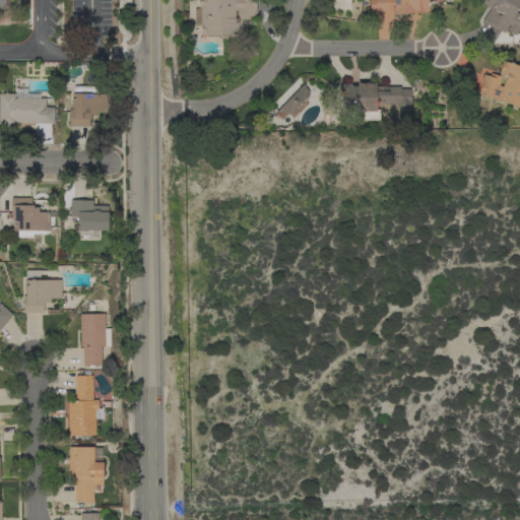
[(0,0),(9,0),(10,9),(0,9),(0,0)]
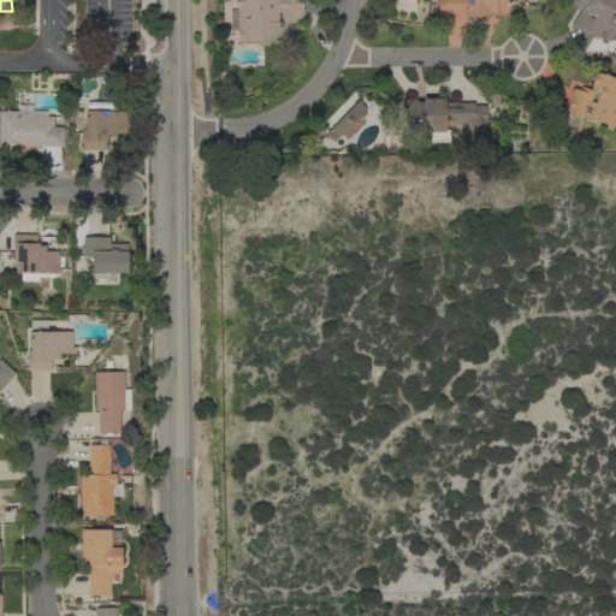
[(302,0),(302,10),(303,10),(303,19),(295,19),(295,23),(285,23),(285,30),(288,31),(288,36),(285,39),(285,41),(268,41),(266,45),(260,45),(258,42),(249,42),(249,43),(246,43),(246,42),(243,42),(243,40),(237,40),(237,30),(229,30),(229,11),(237,11),(237,9),(234,9),(234,0),(302,0)]
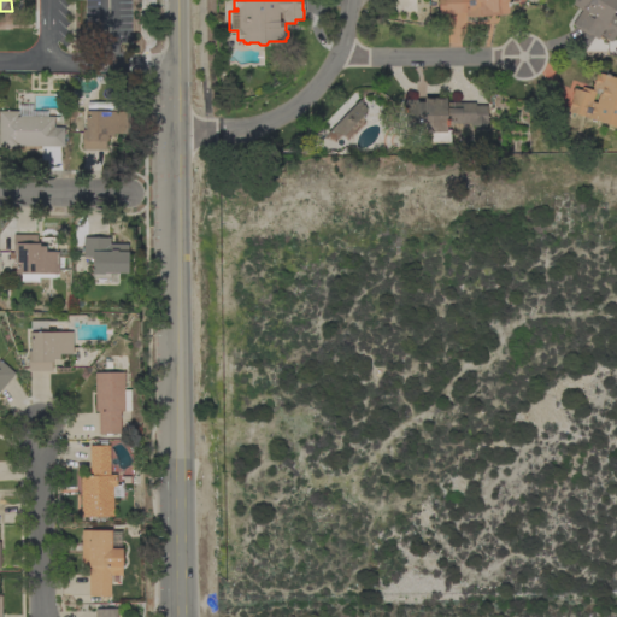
[(507,0),(509,15),(499,15),(465,16),(465,13),(446,13),(446,15),(439,15),(438,0),(507,0)]
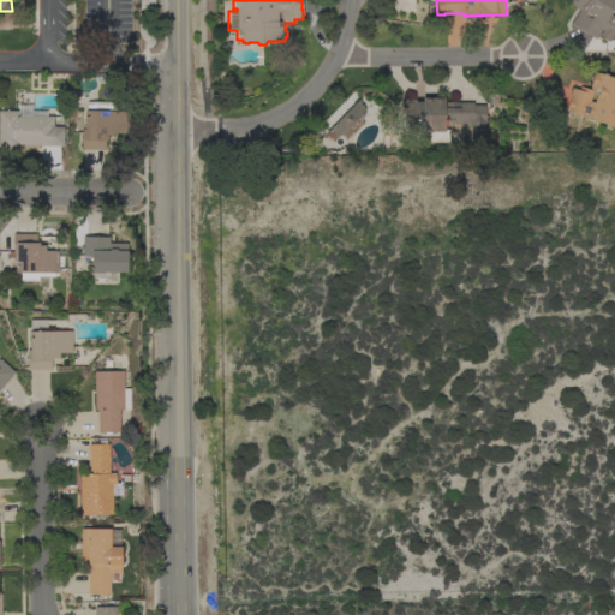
[(614,0),(614,3),(613,7),(613,10),(609,15),(614,18),(614,30),(608,41),(597,34),(595,39),(587,34),(586,35),(569,24),(579,10),(563,0),(614,0)]
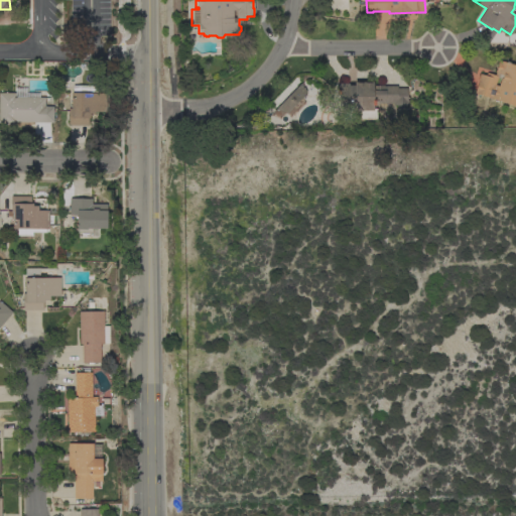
[(515,106),(490,97),(490,99),(474,93),(478,81),(478,80),(481,71),(495,75),(496,73),(495,72),(499,60),(501,61),(501,60),(513,65),(515,63),(515,106)]
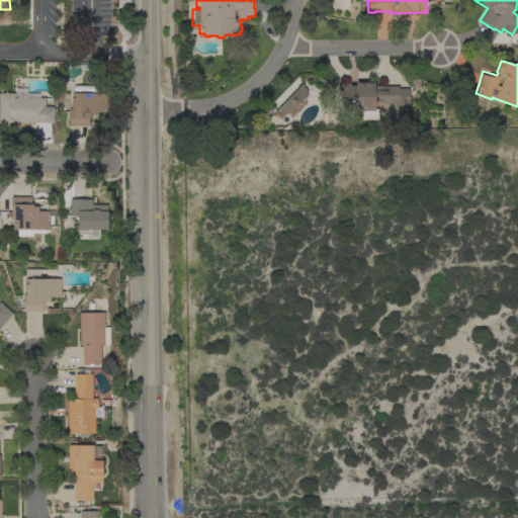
[(397,86),(397,88),(407,88),(407,100),(409,100),(409,105),(394,105),(394,103),(373,103),(373,109),(377,109),(377,119),(361,119),(361,110),(355,110),(355,116),(339,116),(339,84),(349,83),(349,84),(355,84),(355,82),(373,82),(373,86),(397,86)]
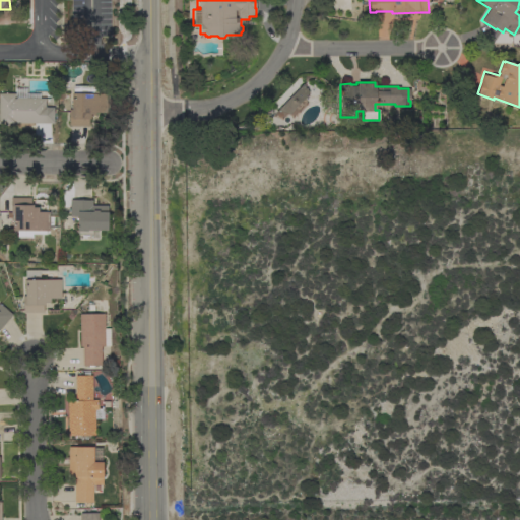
[(290,96),(303,83),(305,87),(304,88),(307,88),(307,91),(309,92),(307,94),(308,95),(307,96),(298,104),(289,115),(277,110),(290,96)]
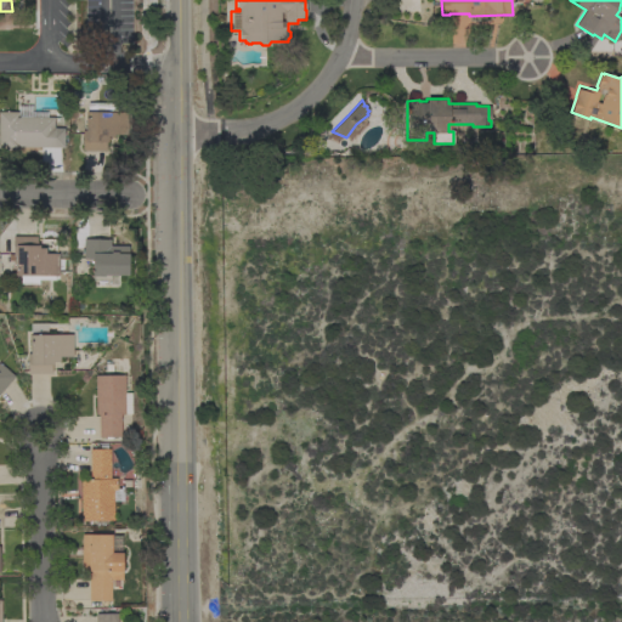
[(17,106),(29,106),(29,112),(46,112),(46,117),(54,117),(54,128),(64,128),(63,148),(17,147),(17,150),(0,150),(0,112),(17,112),(17,106)]
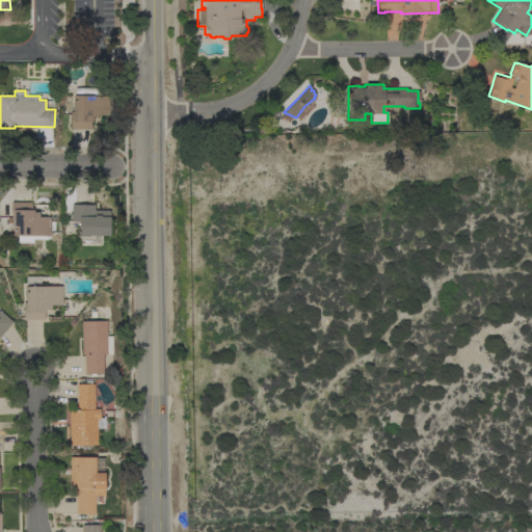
[(109,97),(109,115),(97,115),(97,117),(91,117),(91,122),(90,122),(90,129),(70,129),(70,120),(72,120),(73,96),(109,97)]
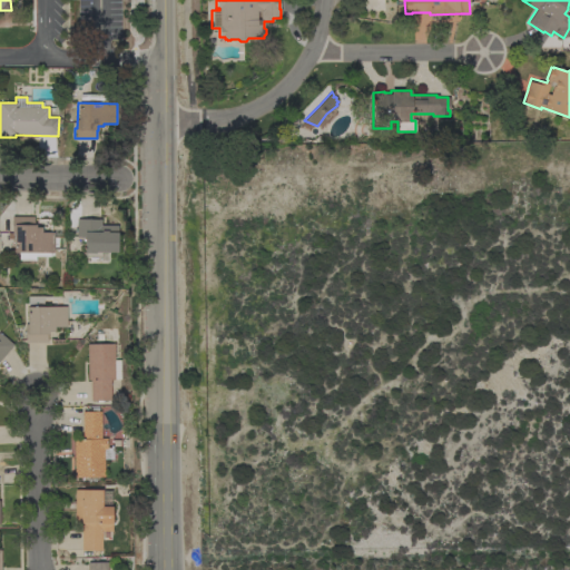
[(53,253),(50,253),(50,256),(36,256),(35,261),(19,261),(19,253),(13,253),(13,239),(8,239),(8,233),(11,233),(12,217),(33,217),(33,225),(36,225),(36,227),(41,227),(41,233),(53,233),(53,253)]
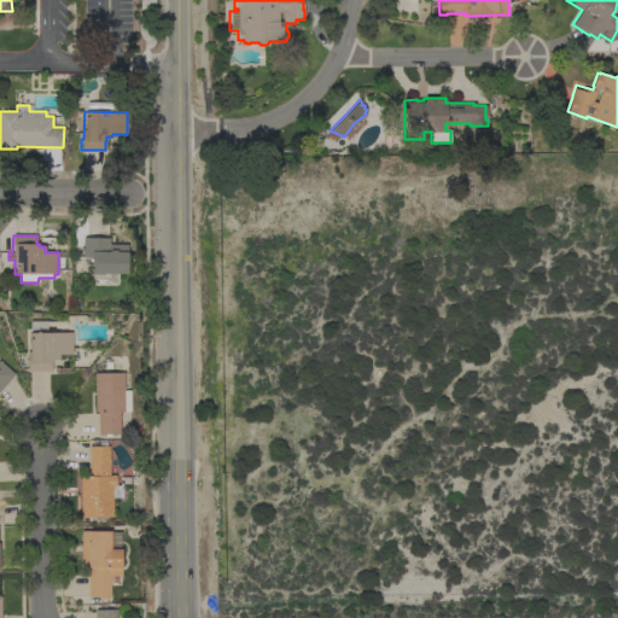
[(110,238),(110,244),(128,244),(127,274),(115,274),(115,279),(108,279),(108,284),(100,284),(100,279),(92,279),(92,274),(91,274),(91,257),(82,257),(83,238),(110,238)]
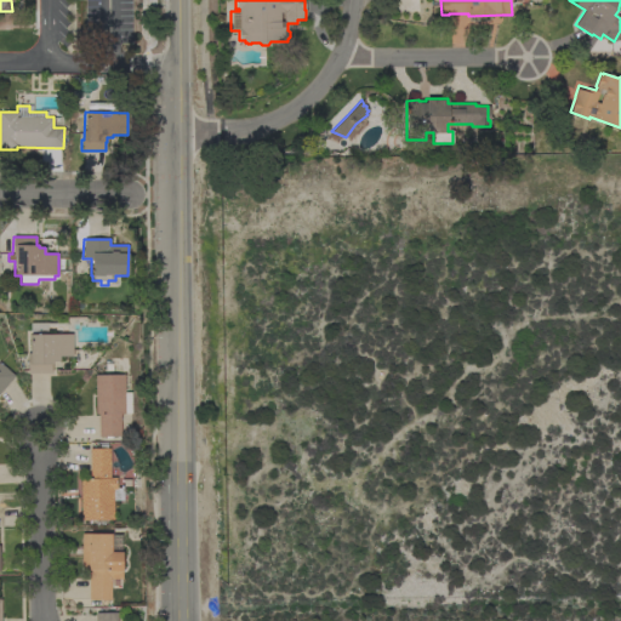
[(72,334),(73,357),(60,357),(60,362),(52,362),(52,364),(51,364),(51,374),(28,374),(27,353),(29,353),(29,322),(66,322),(66,325),(46,325),(46,335),(72,334)]
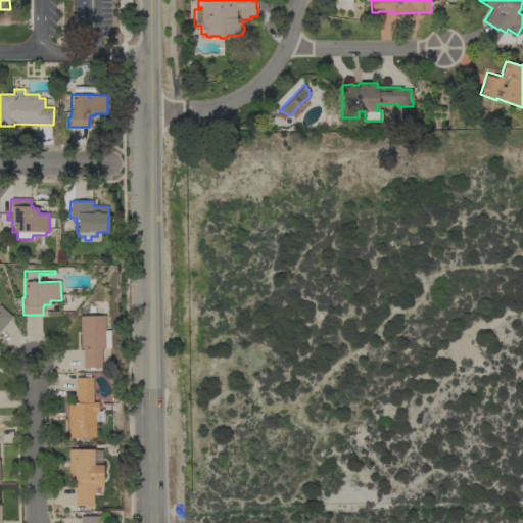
[(0,304),(12,317),(0,330),(0,304)]
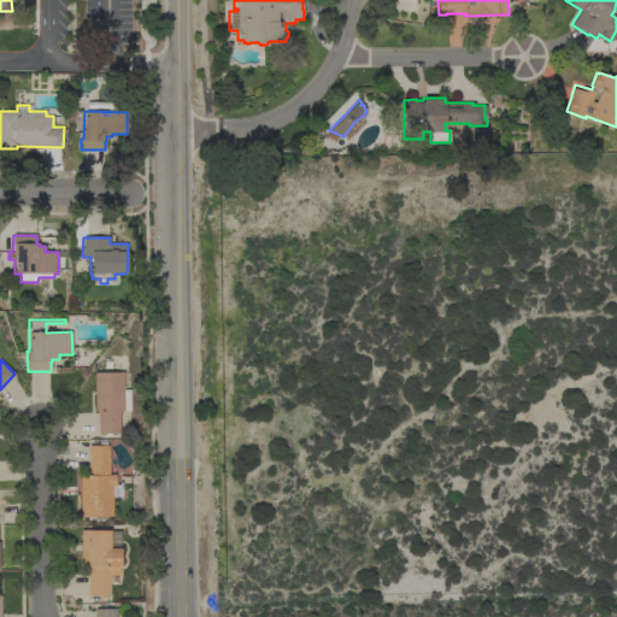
[(94,372),(123,372),(124,411),(119,411),(119,434),(98,434),(98,411),(95,411),(94,372)]
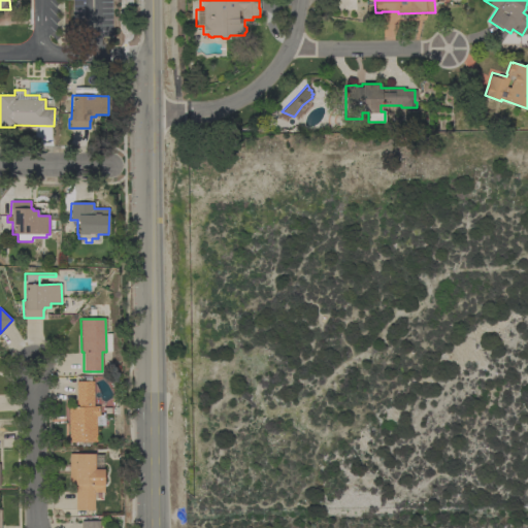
[(68,407),(76,407),(76,382),(93,382),(94,406),(99,406),(99,416),(96,416),(96,441),(69,442),(68,407)]
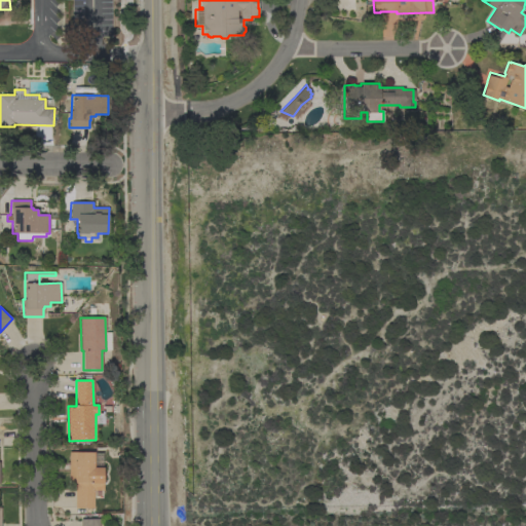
[(102,453),(102,467),(104,467),(104,490),(94,490),(94,508),(75,508),(75,482),(69,482),(69,452),(75,452),(94,452),(94,453),(102,453)]
